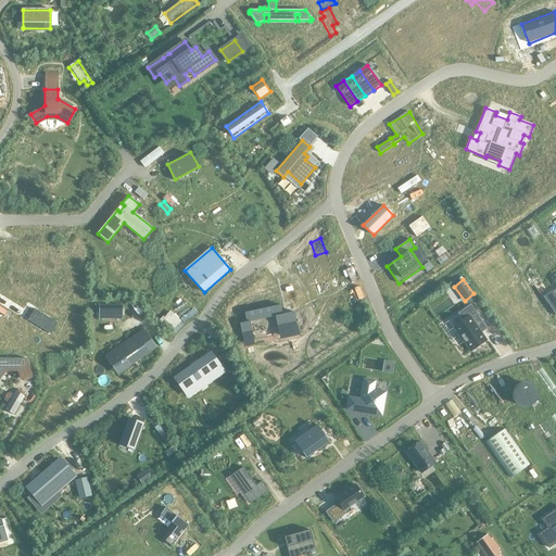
[(555,285),(555,290),(544,299),(555,314),(555,281),(555,283),(555,285)]
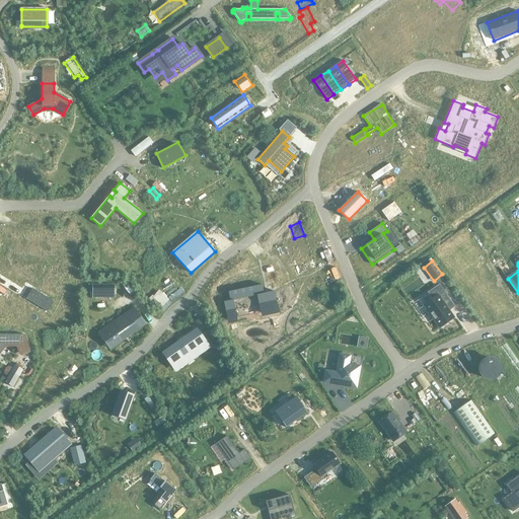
[(230,301),(223,302),(227,320),(237,318),(233,300),(256,296),(262,317),(280,313),(275,291),(264,293),(263,285),(228,292),(230,301)]
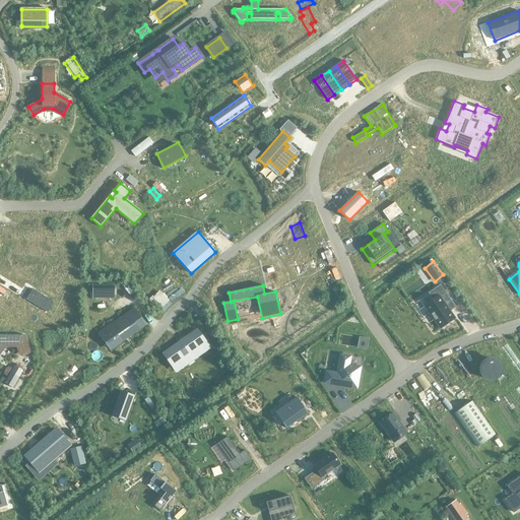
[(433,300),(425,306),(441,329),(455,319),(450,311),(451,311),(449,309),(453,306),(455,308),(455,307),(440,285),(429,294),(433,300)]
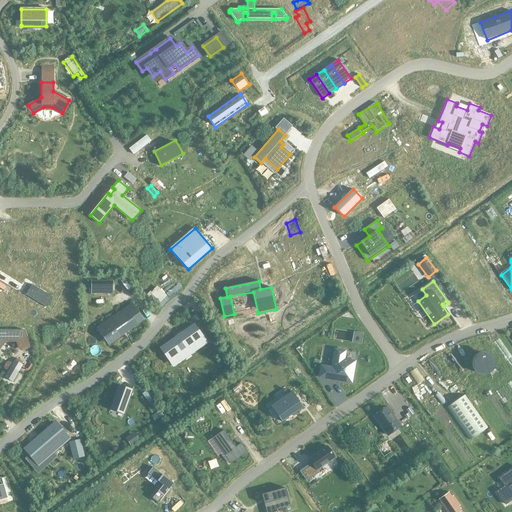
[(91,282),(91,293),(112,293),(112,282),(91,282)]
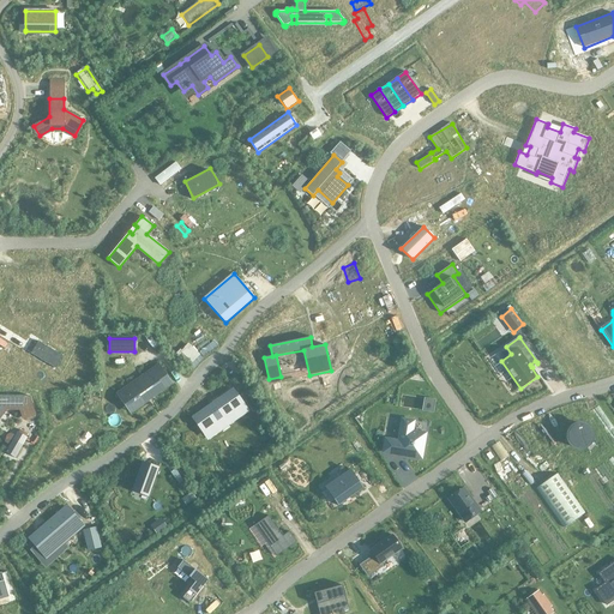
[(575,338),(569,342),(573,348),(579,344),(575,338)]
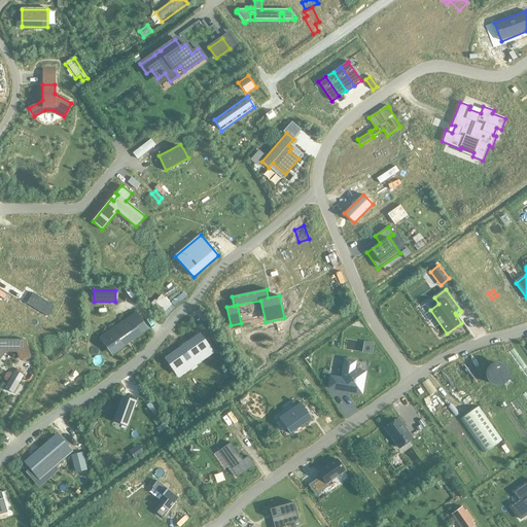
[(33,293),(27,304),(48,317),(55,307),(33,293)]
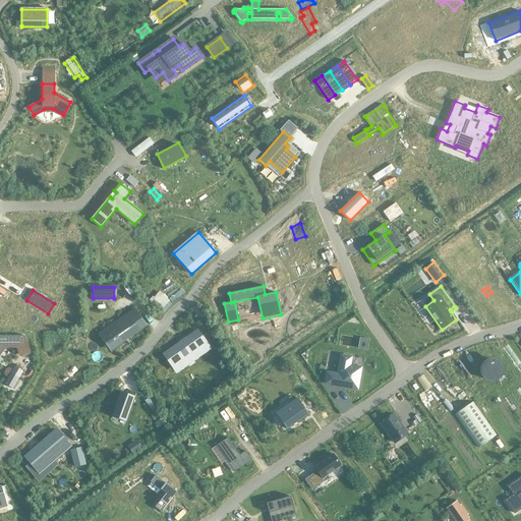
[(491,292),(486,295),(489,300),(495,297),(491,292)]
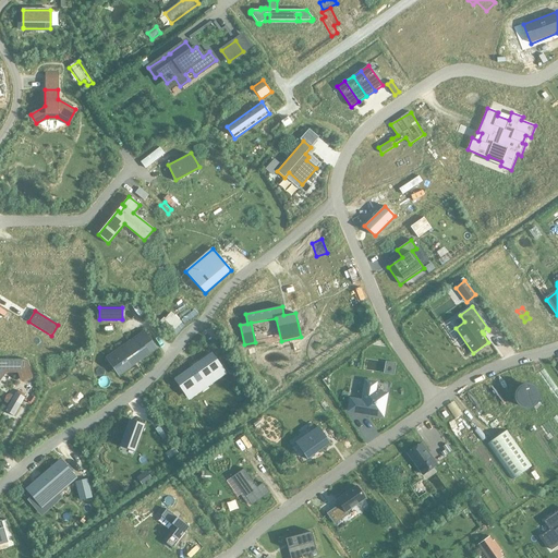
[(158,331),(177,340),(182,328),(164,319),(158,331)]
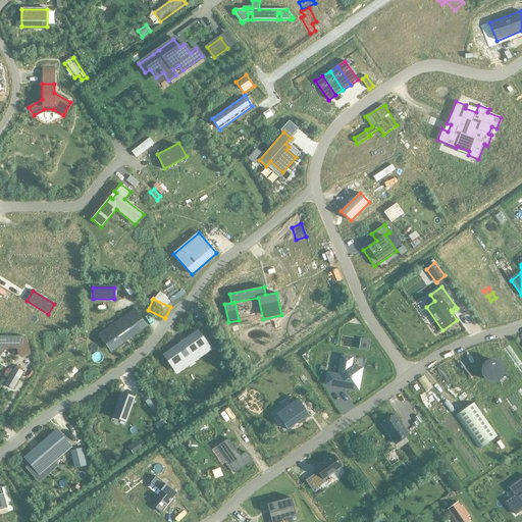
[(105,331),(115,347),(146,325),(136,310),(105,331)]
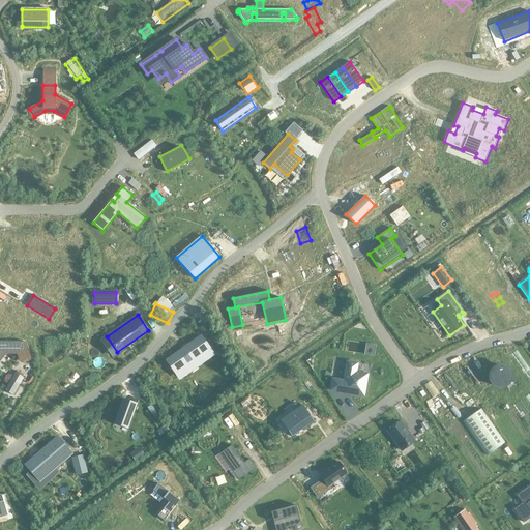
[(202,335),(166,360),(179,380),(215,355),(202,335)]
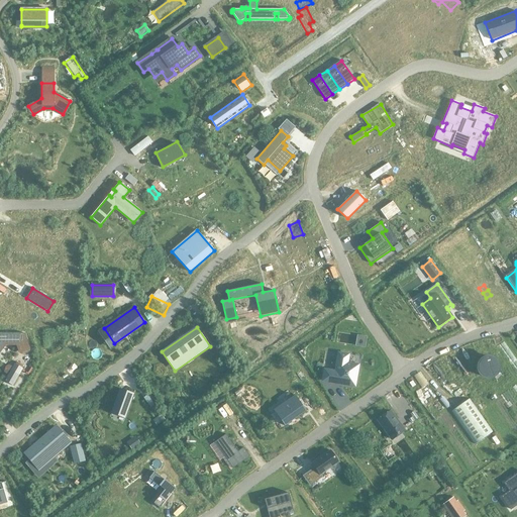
[(0,349),(4,344),(5,343),(17,343),(17,344),(18,344),(20,351),(21,352),(22,352),(23,352),(29,350),(30,350),(30,349),(30,348),(25,334),(24,334),(24,333),(23,333),(0,333),(0,349)]
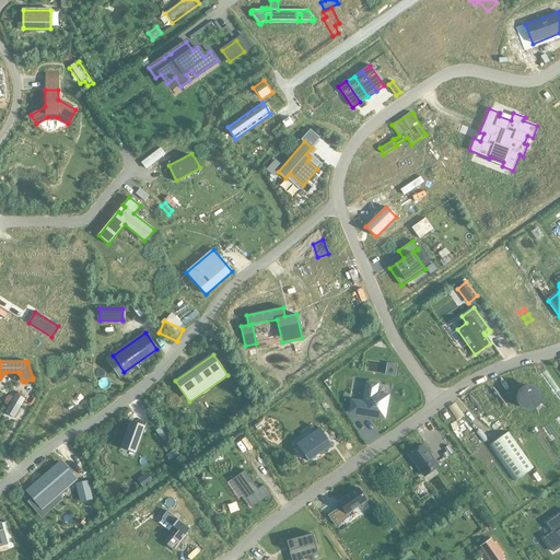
[(352,400),(350,412),(384,418),(388,396),(376,394),(377,384),(368,383),(363,403),(352,400)]
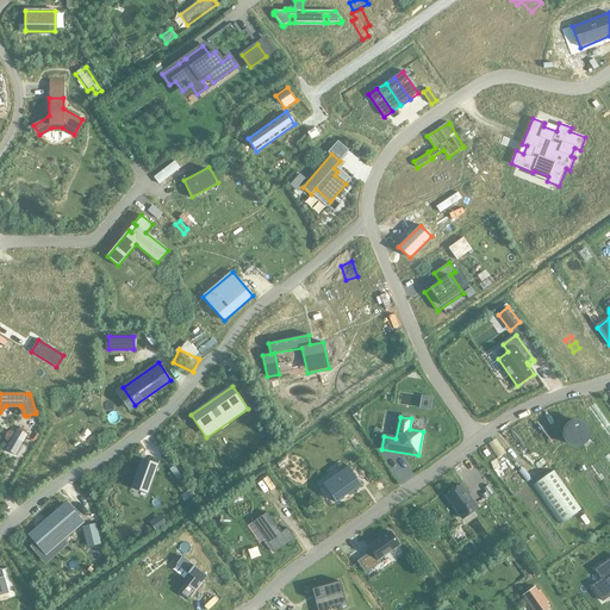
[(565,439),(566,441),(571,444),(577,446),(583,443),(586,439),(587,433),(585,427),(584,425),(582,423),(579,423),(577,422),(574,422),(572,422),(570,423),(568,424),(566,427),(565,429),(564,431),(564,434),(564,436),(565,439)]
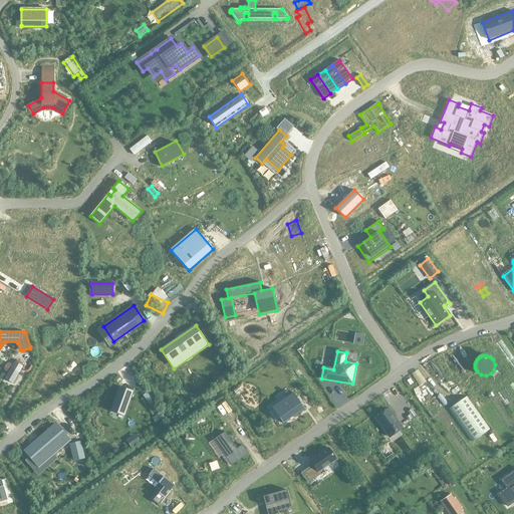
[(5,378),(13,383),(23,365),(15,361),(5,378)]
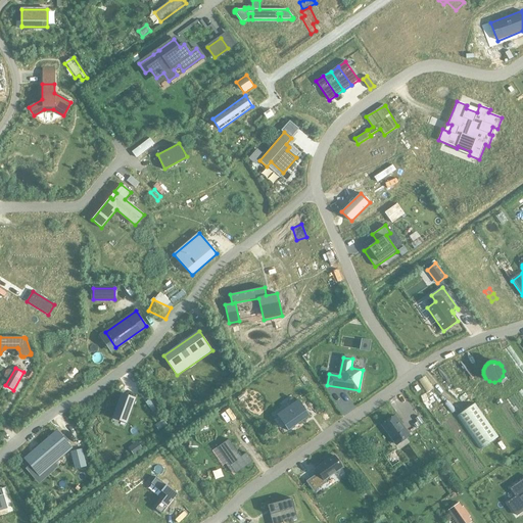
[(122,393),(121,393),(111,419),(112,419),(113,416),(127,421),(126,424),(127,424),(136,398),(135,398),(122,393)]
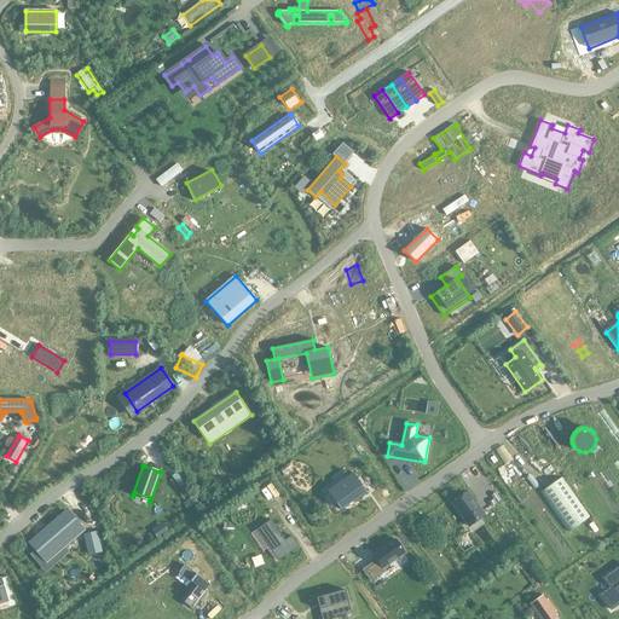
[(353,474),(328,492),(341,510),(366,492),(353,474)]
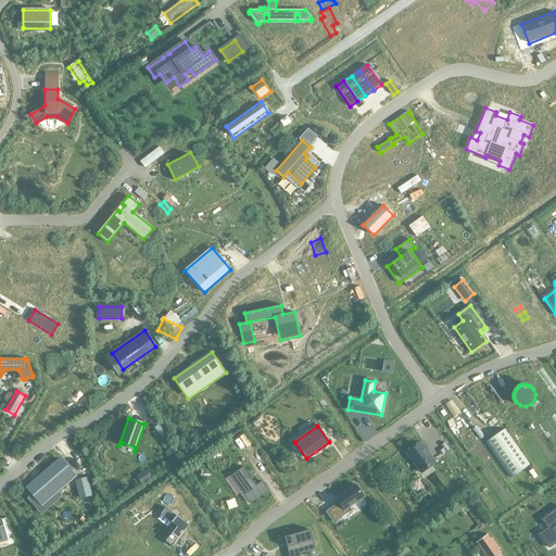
[(485,443),(510,478),(530,465),(505,429),(485,443)]
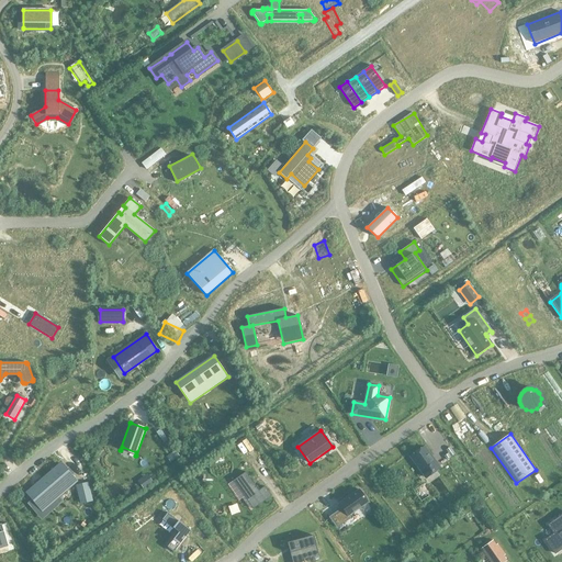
[(425,447),(411,457),(426,478),(439,469),(425,447)]
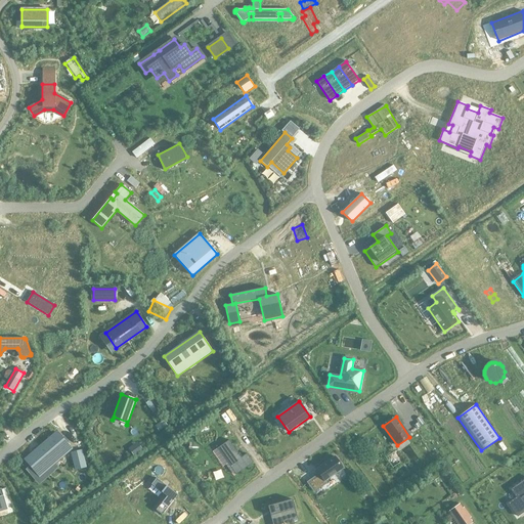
[(420,417),(416,420),(418,423),(421,426),(424,424),(420,417)]
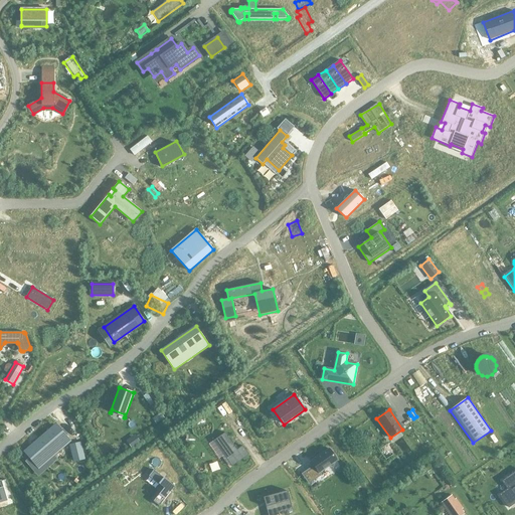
[(55,424),(25,452),(38,467),(69,441),(55,424)]
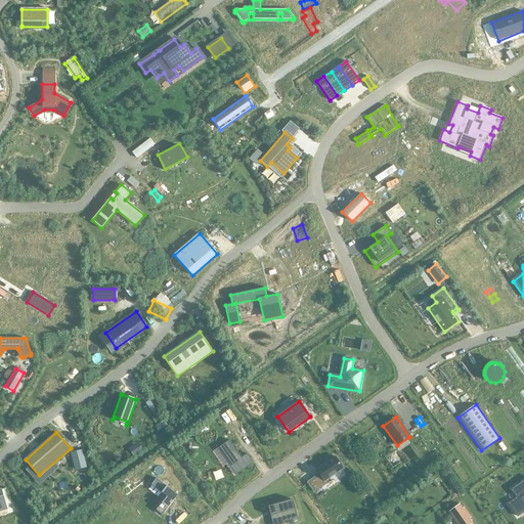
[(229,440),(217,448),(236,475),(253,463),(247,453),(242,457),(229,440)]
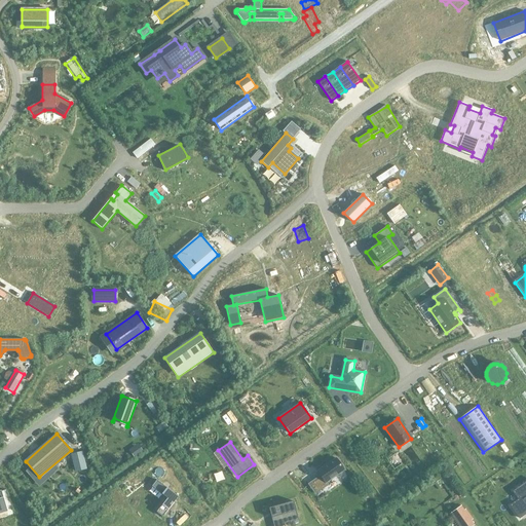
[(82,452),(73,454),(76,464),(73,465),(75,472),(86,470),(82,452)]
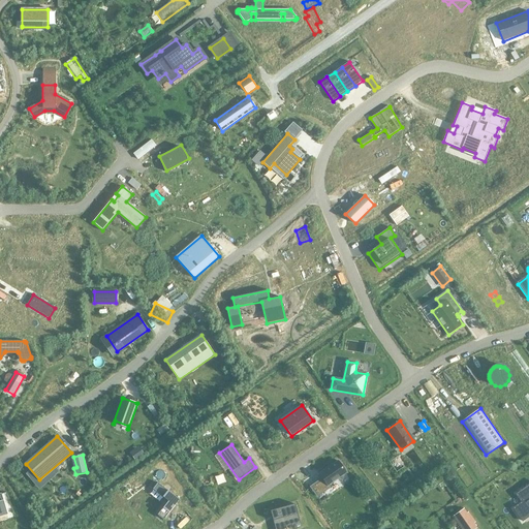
[(322,478),(311,487),(317,496),(330,488),(329,486),(346,473),(338,461),(319,474),(322,478)]
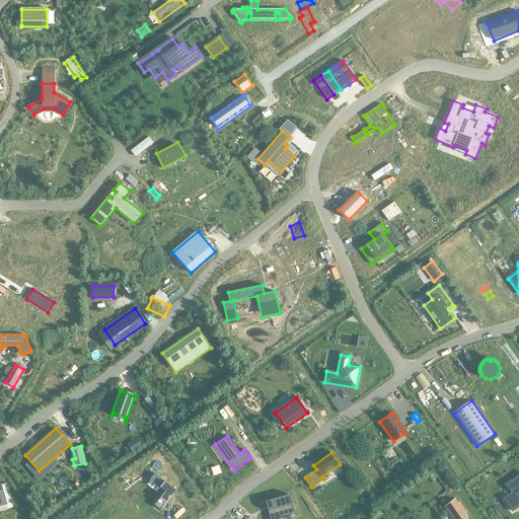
[(443,467),(438,471),(442,476),(447,472),(443,467)]
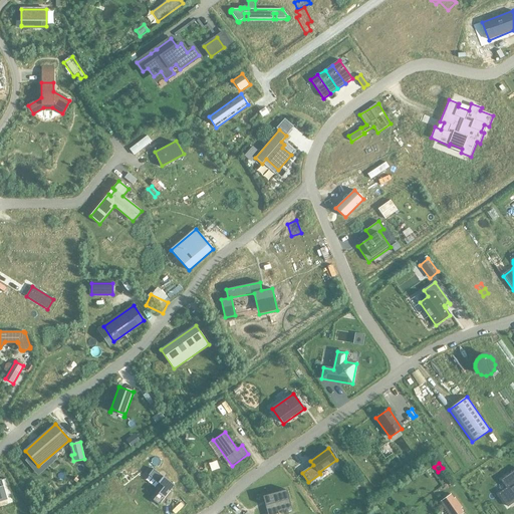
[(154,469),(149,475),(164,487),(153,500),(159,505),(174,486),(154,469)]
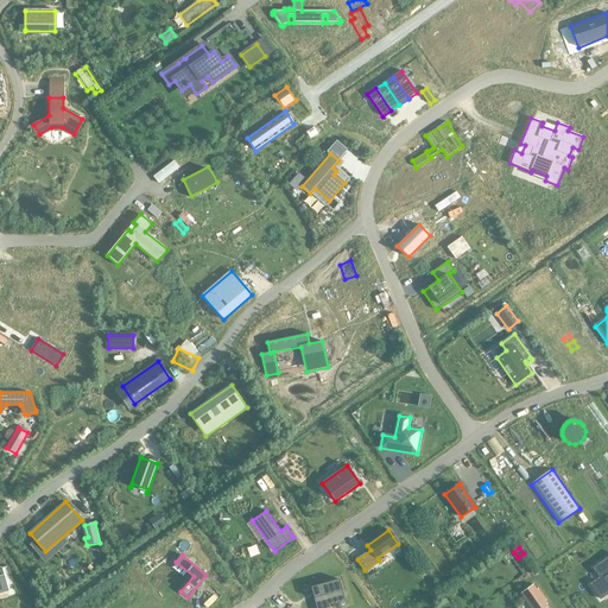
[(590,584),(601,599),(607,593),(607,557),(593,568),(600,577),(590,584)]
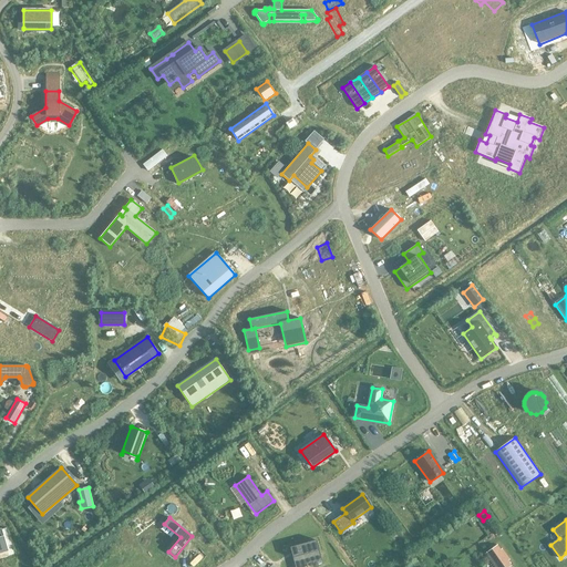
[(203,532),(199,536),(208,544),(212,539),(203,532)]
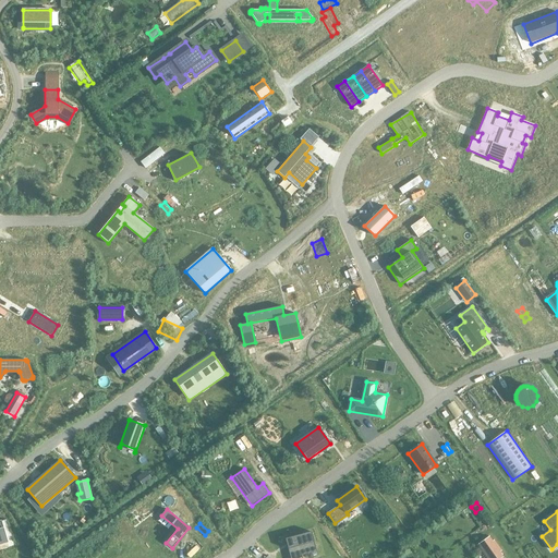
[(312,532),(286,538),(290,557),(302,557),(302,556),(316,552),(312,532)]
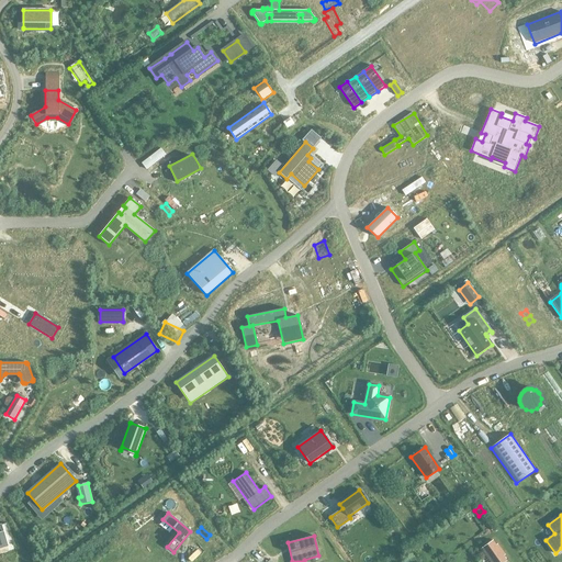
[(493,541),(482,549),(491,561),(506,561),(507,561),(493,541)]
